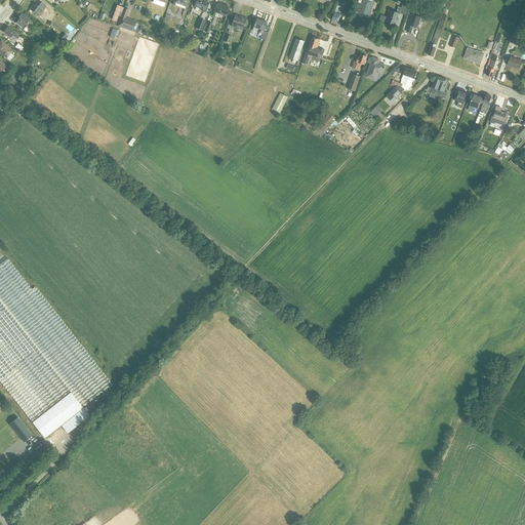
[(32,13),(37,17),(46,6),(38,0),(37,0),(30,9),(34,11),(32,13)]
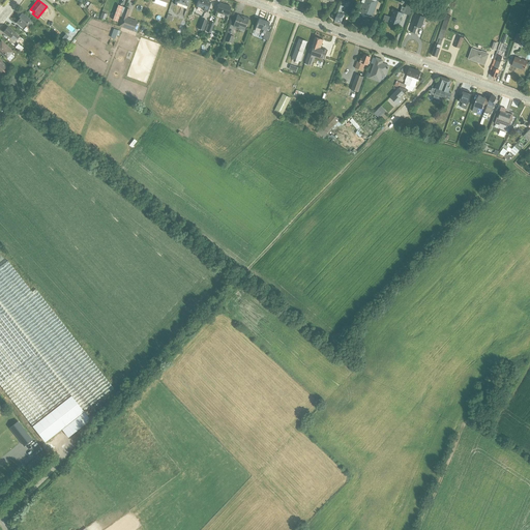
[(176,0),(175,4),(186,9),(187,6),(189,0),(176,0)]
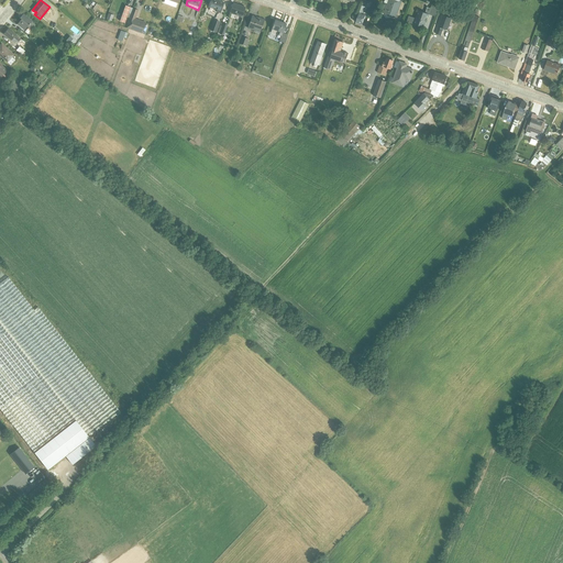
[(217,10),(216,12),(220,13),(224,2),(218,0),(217,0),(210,0),(208,9),(209,7),(217,10)]
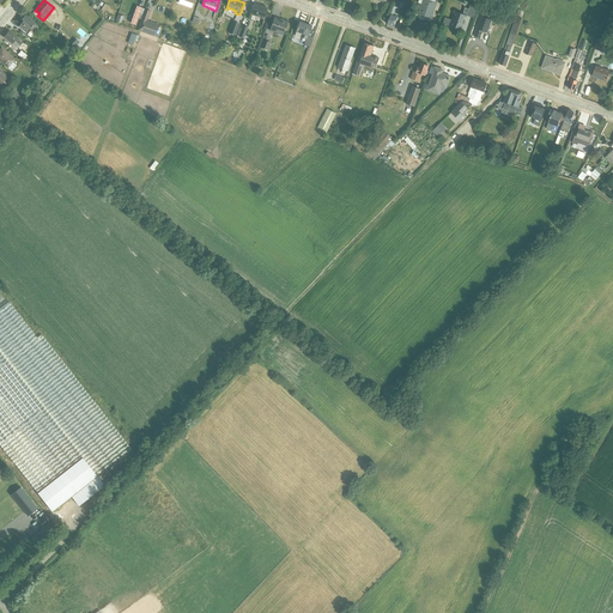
[(431,20),(438,0),(436,0),(419,0),(419,2),(418,8),(420,10),(418,16),(431,20)]
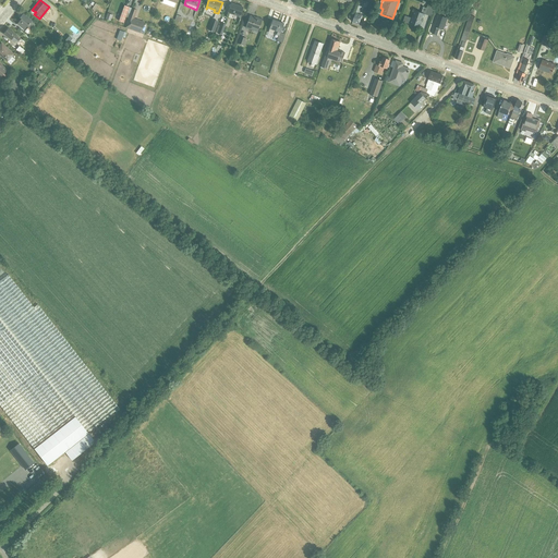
[(405,16),(403,22),(420,28),(423,22),(424,20),(423,20),(425,14),(432,16),(436,3),(435,3),(435,0),(429,0),(427,9),(423,8),(422,13),(414,11),(412,19),(405,16)]
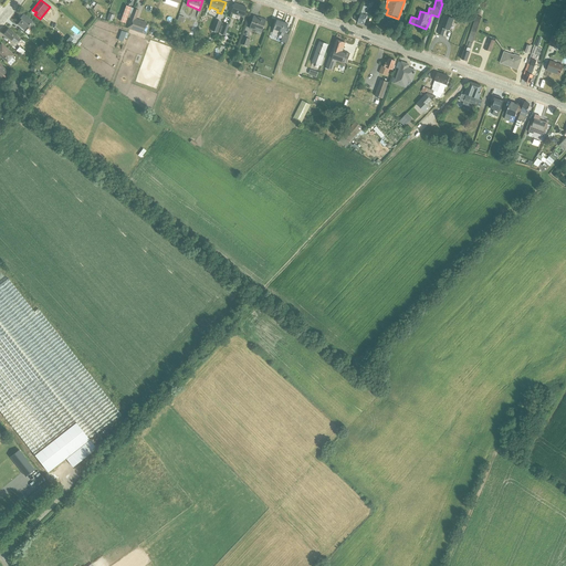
[(234,3),(231,13),(243,18),(247,8),(234,3)]
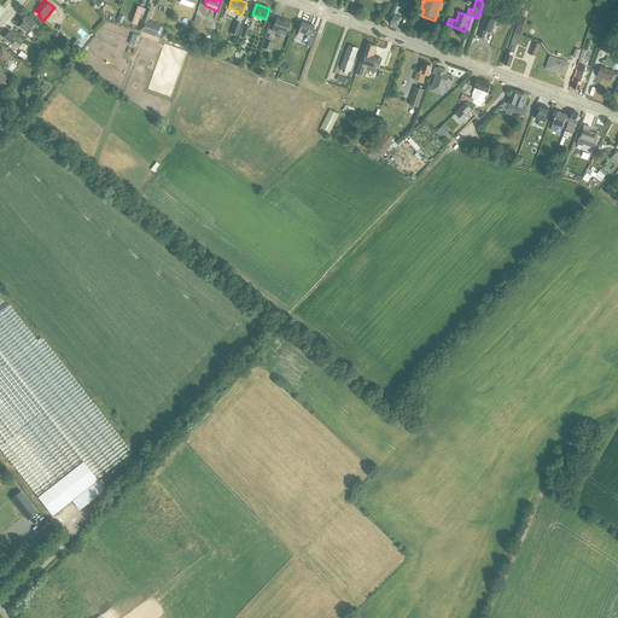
[(139,19),(144,9),(138,6),(132,23),(138,25),(139,19)]
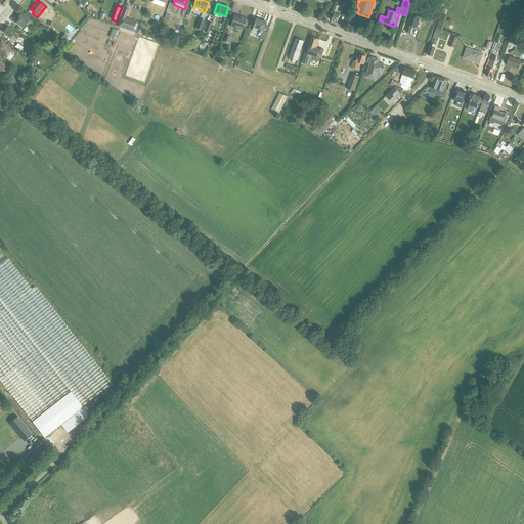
[(340,17),(341,15),(340,15),(341,14),(338,13),(341,6),(337,5),(332,22),(337,24),(339,17),(340,17)]
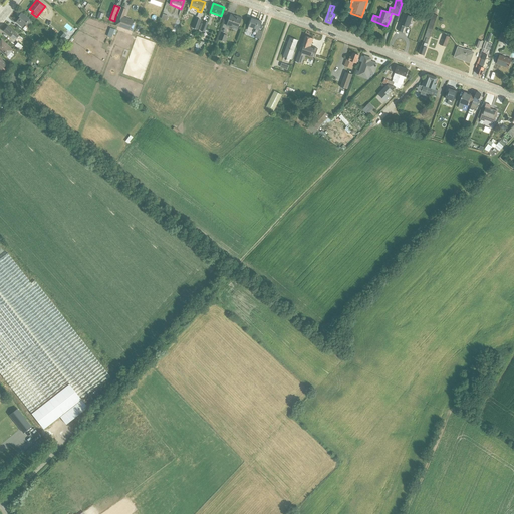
[(121,7),(118,16),(115,25),(130,31),(134,20),(123,17),(126,9),(121,7)]
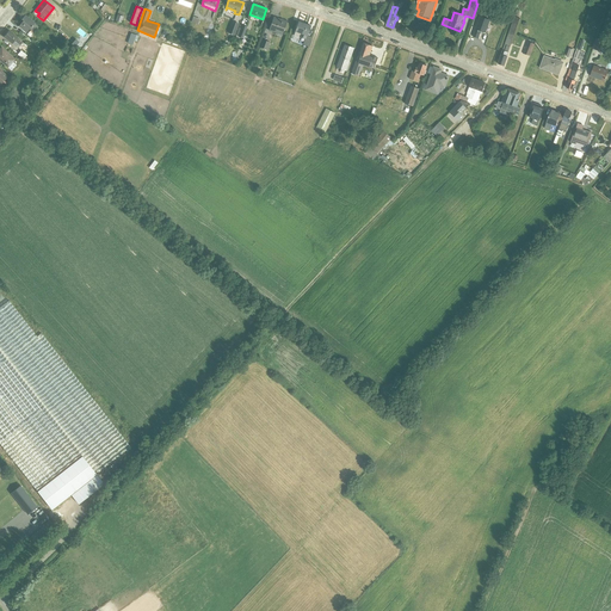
[(26,34),(30,29),(35,32),(39,28),(35,24),(36,23),(25,14),(22,19),(24,20),(19,26),(26,34)]
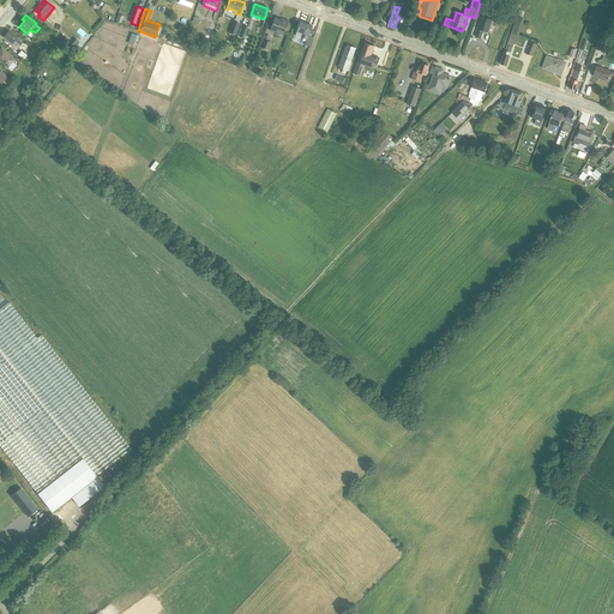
[(277,34),(277,32),(283,35),(289,20),(282,18),(282,20),(280,19),(275,17),(270,31),(277,34)]
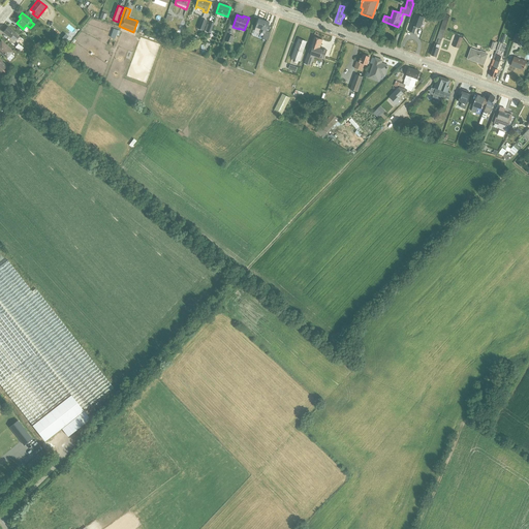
[(416,27),(421,29),(425,18),(415,14),(409,32),(414,33),(416,27)]
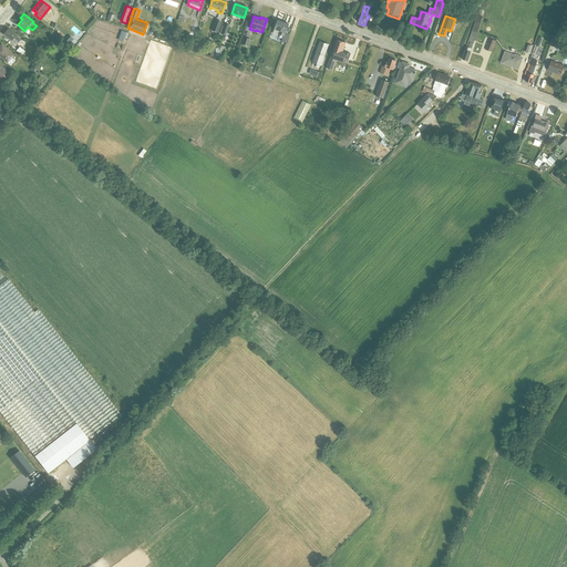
[(471,52),(483,18),(477,16),(462,60),(467,61),(471,52)]
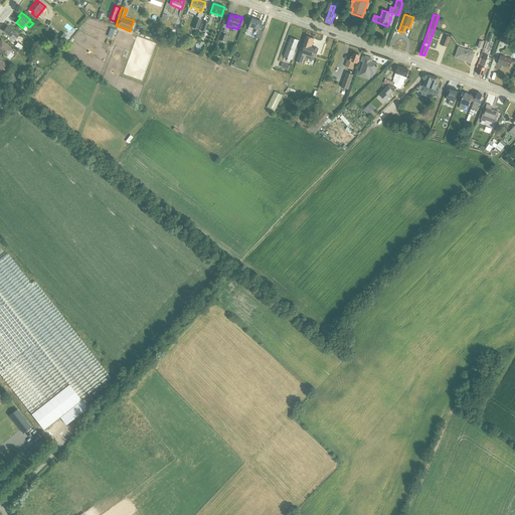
[(197,29),(201,20),(196,18),(192,28),(197,29)]
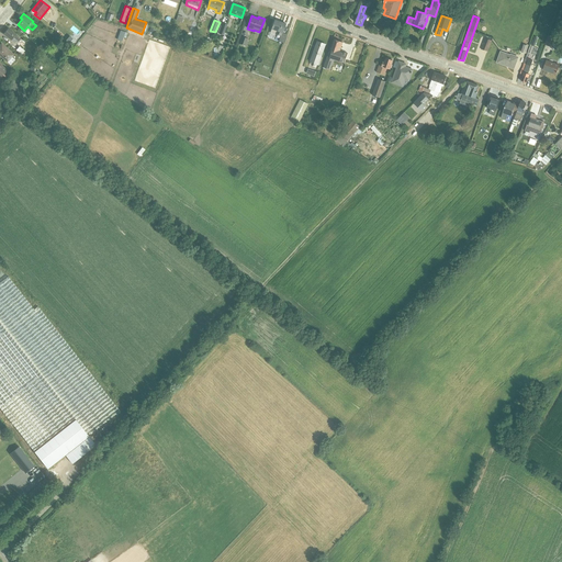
[(274,20),(271,30),(277,31),(276,34),(281,36),(279,42),(283,43),(287,34),(282,33),(285,24),(274,20)]
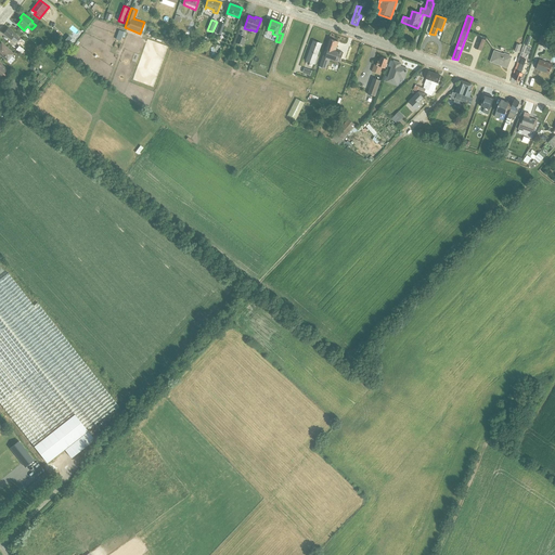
[(217,25),(215,31),(217,33),(217,34),(220,35),(224,24),(220,23),(219,26),(217,25)]
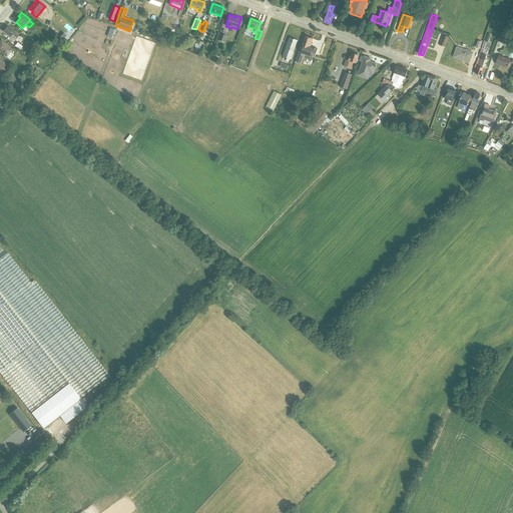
[(15,40),(19,36),(8,26),(4,31),(15,40)]
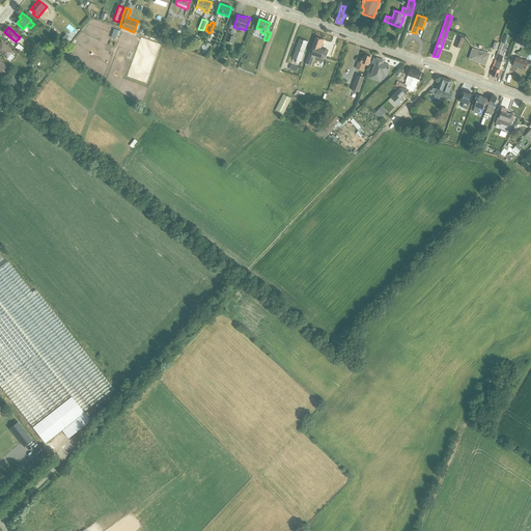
[(518,33),(514,43),(529,48),(530,42),(530,40),(524,38),(525,35),(518,33)]
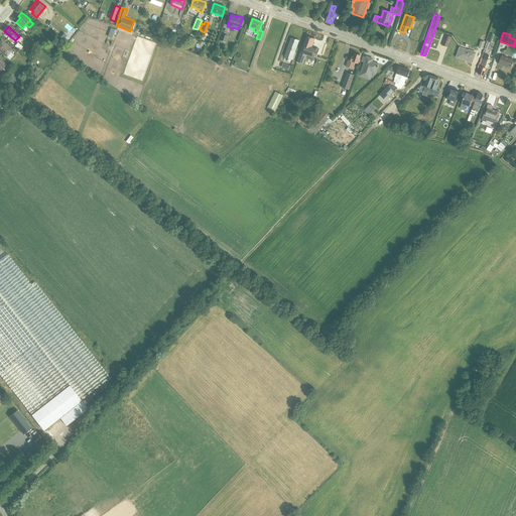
[(222,33),(219,40),(226,42),(228,35),(222,33)]
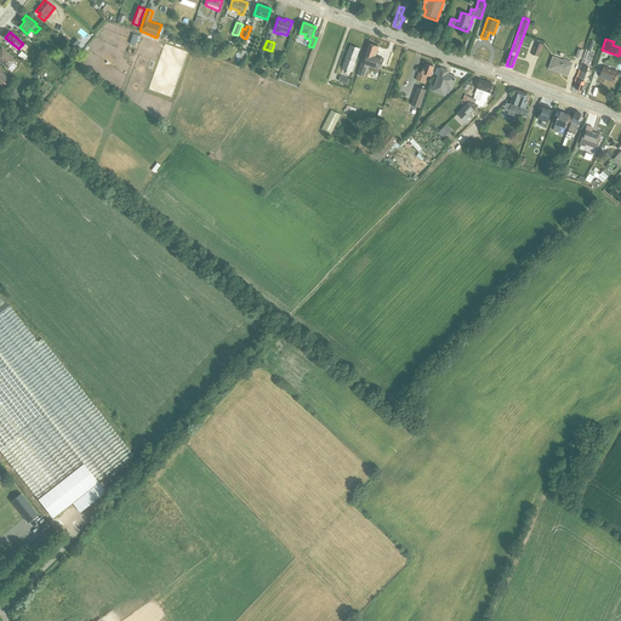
[(80,52),(84,47),(78,41),(73,45),(74,46),(73,47),(75,50),(77,49),(80,52)]
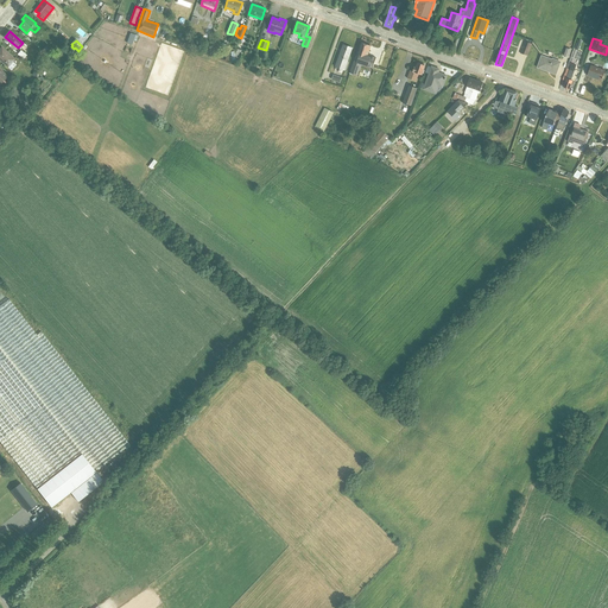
[(527,56),(532,44),(525,42),(520,54),(527,56)]
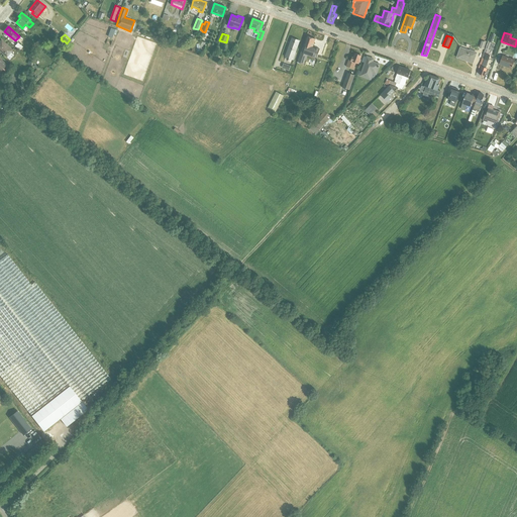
[(302,49),(298,62),(304,64),(307,55),(317,58),(320,49),(316,47),(315,48),(313,47),(316,39),(309,36),(307,41),(306,41),(303,49),(302,49)]
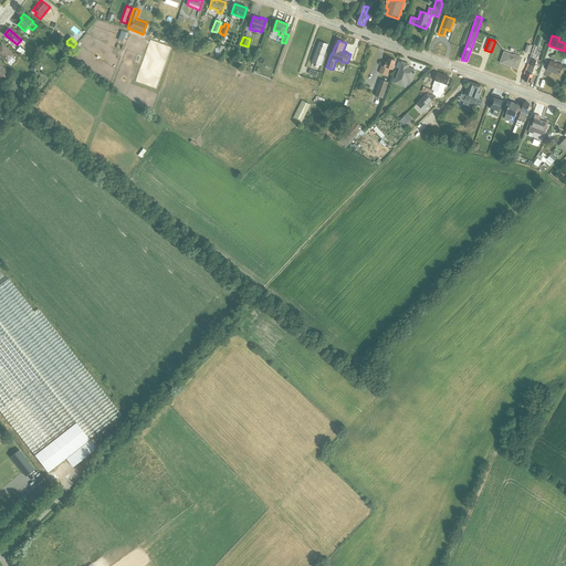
[(320,42),(313,62),(321,65),(328,45),(320,42)]
